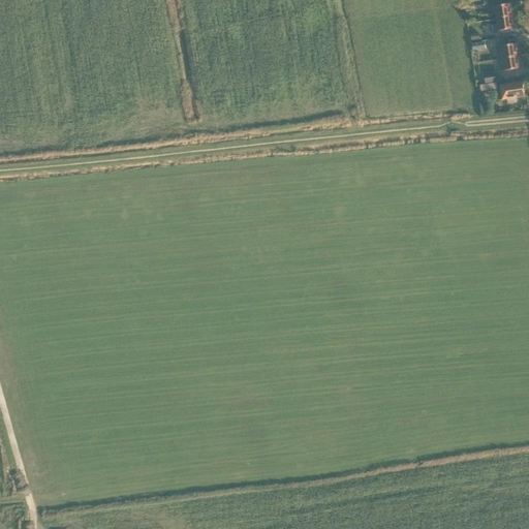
[(496,13),(496,19),(512,17),(510,4),(491,7),(492,14),(496,13)]
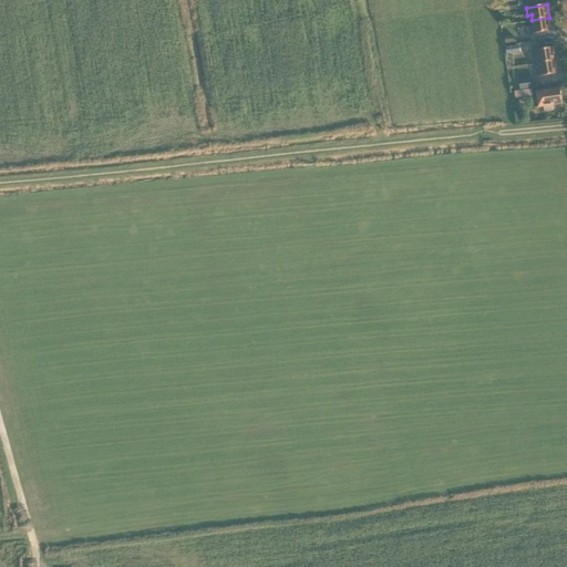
[(549,18),(532,20),(533,26),(524,28),(525,35),(552,31),(549,18)]
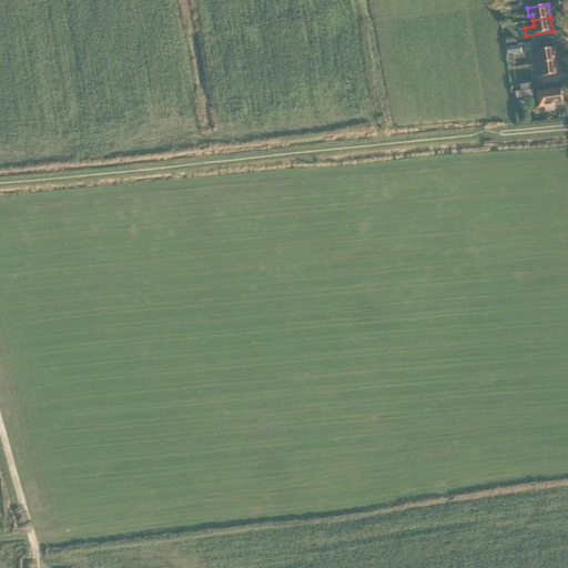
[(508,54),(523,52),(521,46),(507,48),(508,54)]
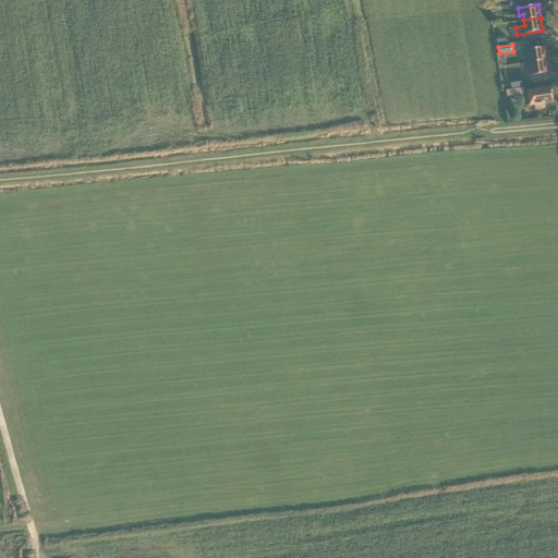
[(529,57),(530,62),(547,60),(545,47),(523,50),(524,57),(529,57)]
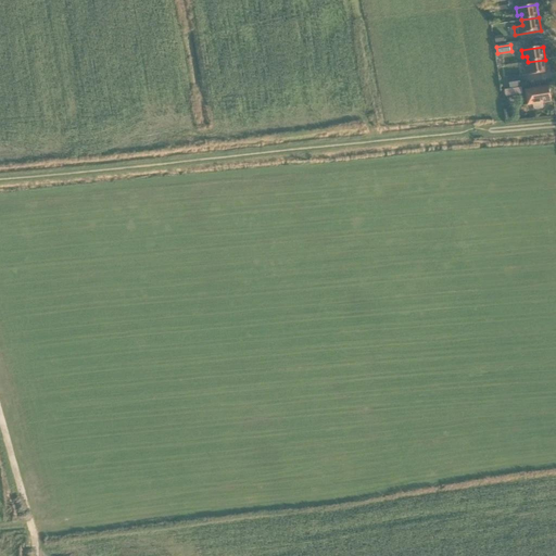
[(547,73),(545,60),(528,62),(529,67),(525,68),(526,75),(547,73)]
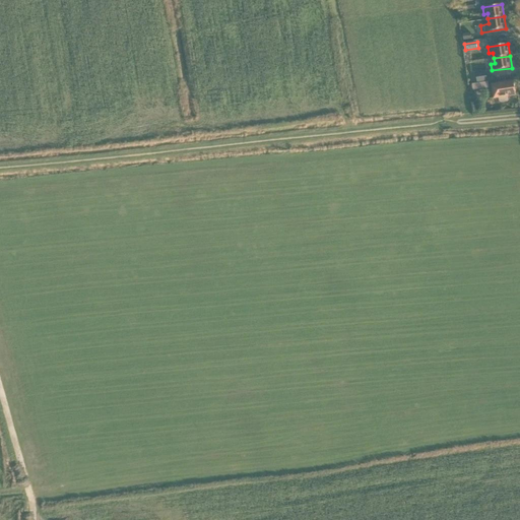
[(488,81),(485,71),(475,72),(476,82),(488,81)]
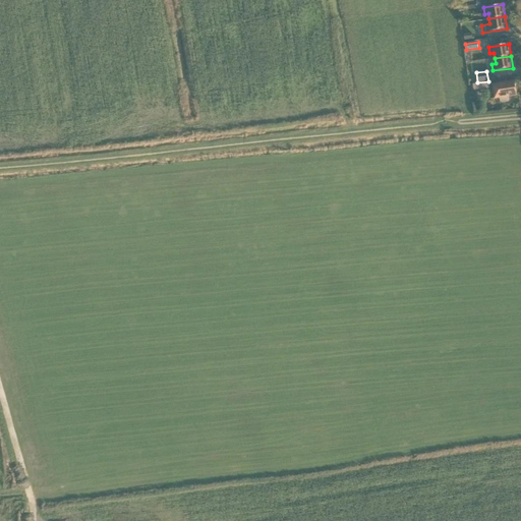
[(517,96),(515,81),(493,84),(495,99),(500,98),(500,102),(502,103),(508,102),(509,100),(509,97),(517,96)]
